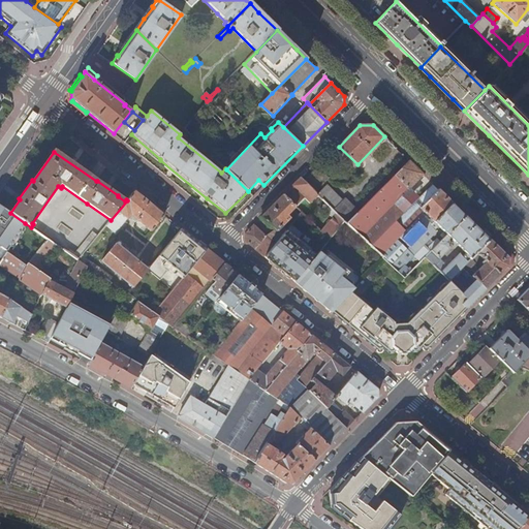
[(371,246),(396,221),(403,213),(395,204),(410,188),(424,175),(421,173),(409,161),(372,198),(359,212),(346,223),(371,246)]
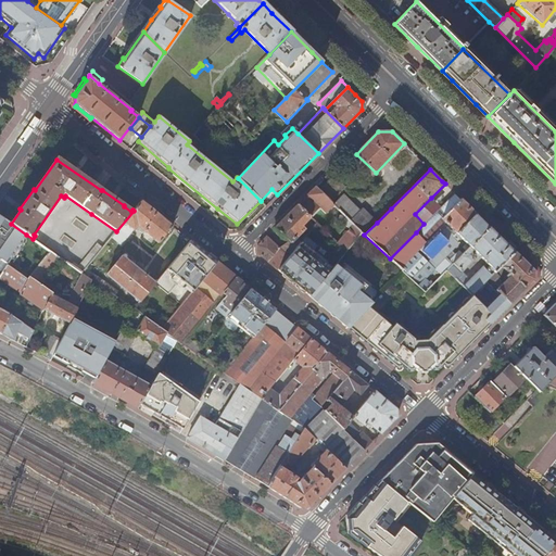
[(319,191),(330,202),(344,187),(333,176),(319,191)]
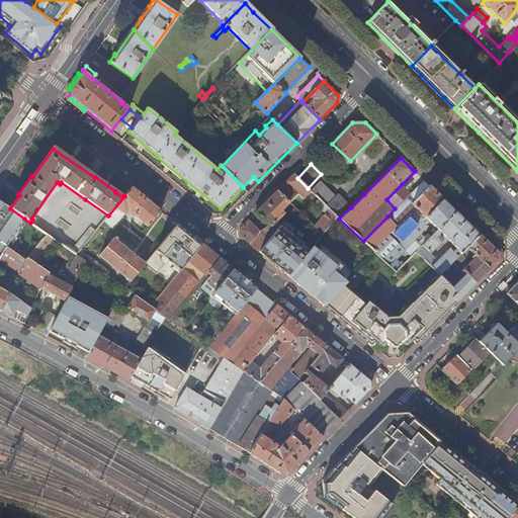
[(311,191),(311,190),(308,188),(297,178),(293,174),(277,191),(289,202),(297,193),(304,199),(311,191)]
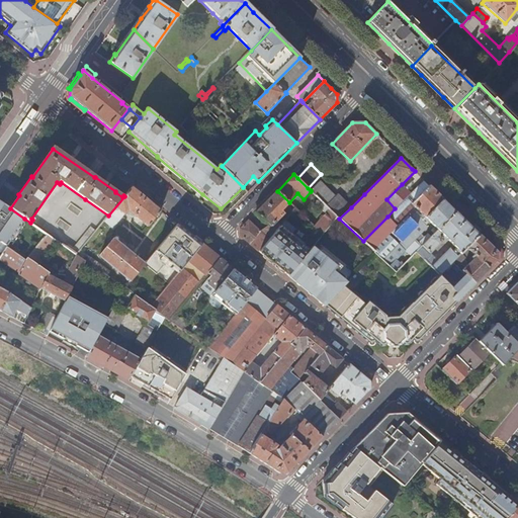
[(412,203),(429,185),(423,180),(411,193),(395,208),(387,217),(399,229),(417,209),(412,203)]
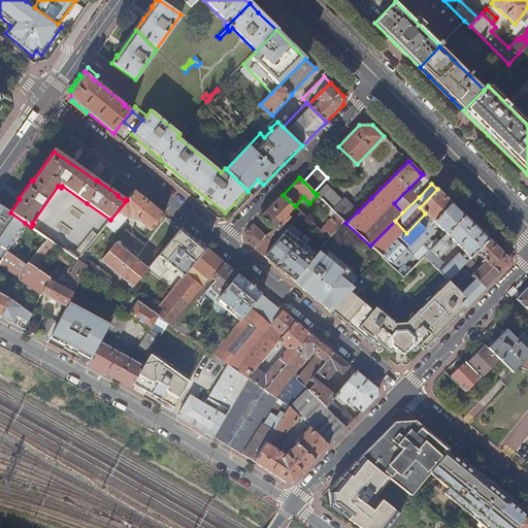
[(343,221),(345,223),(358,211),(344,198),(342,200),(326,185),(317,194),(317,195),(322,200),(327,205),(328,206),(343,221)]
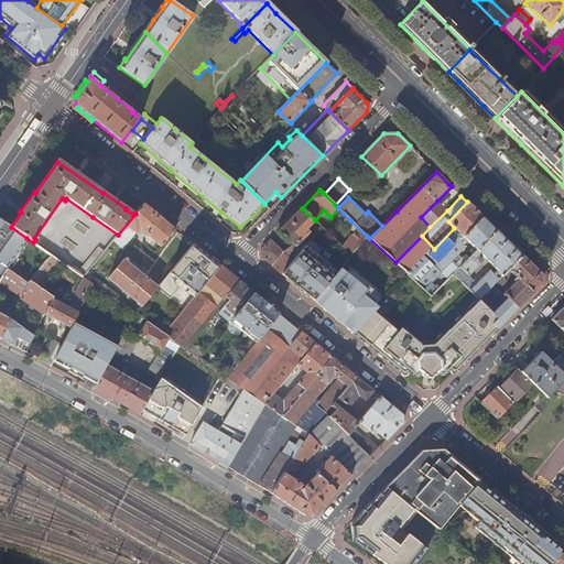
[(421,217),(430,227),(447,210),(437,201),(421,217)]
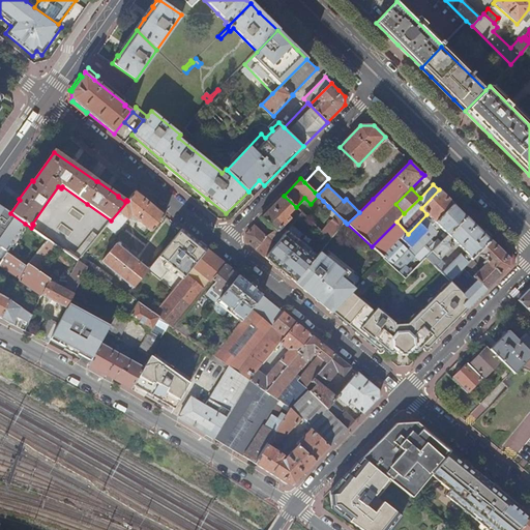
[(435,223),(452,204),(443,195),(439,189),(421,208),(427,214),(408,234),(396,222),(372,246),(384,257),(392,265),(432,226),(435,223)]
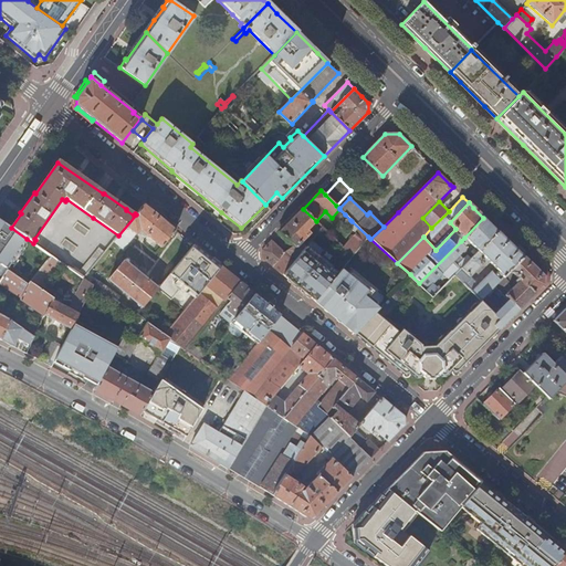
[(161,247),(176,230),(156,213),(145,205),(136,215),(118,236),(113,242),(123,250),(140,230),(145,233),(143,236),(146,238),(147,236),(161,247)]
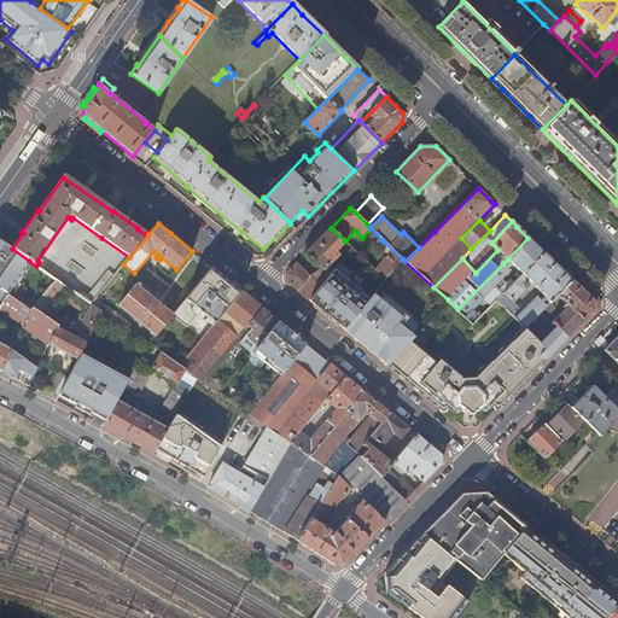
[(286,283),(309,301),(334,269),(330,264),(339,254),(336,251),(345,242),(331,228),(305,254),(321,269),(319,272),(316,270),(310,277),(297,262),(286,273),(286,283)]
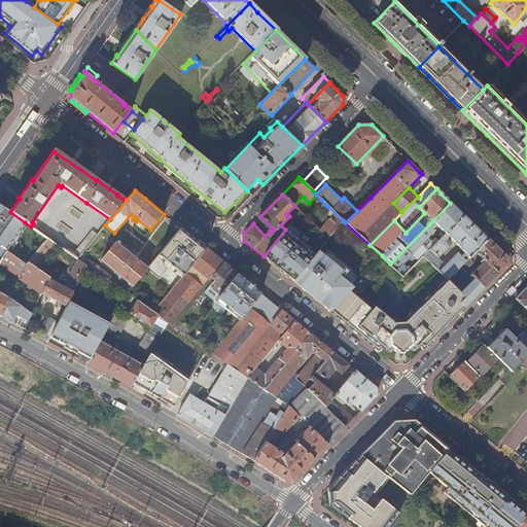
[(322,209),(326,205),(321,200),(317,204),(322,209)]
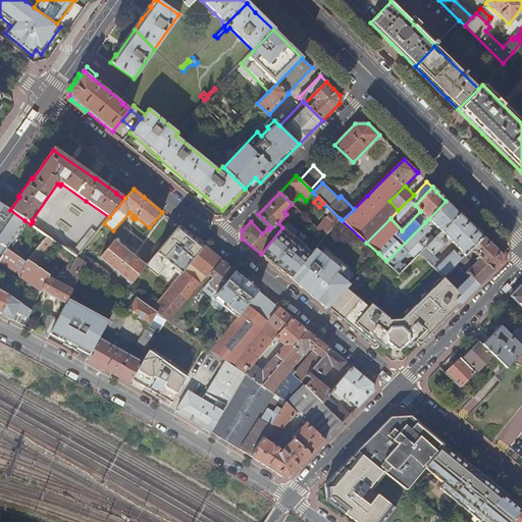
[(437,236),(459,214),(453,207),(446,201),(428,219),(431,222),(438,228),(434,232),(437,236)]
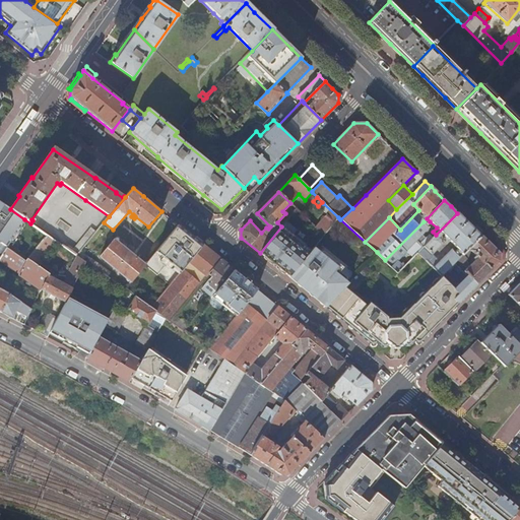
[(10,209),(0,202),(0,243),(6,247),(24,219),(10,209)]
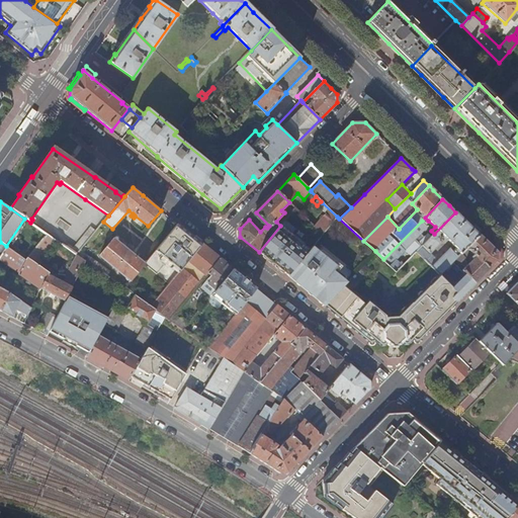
[(323,234),(337,217),(322,202),(318,206),(326,214),(315,227),(323,234)]
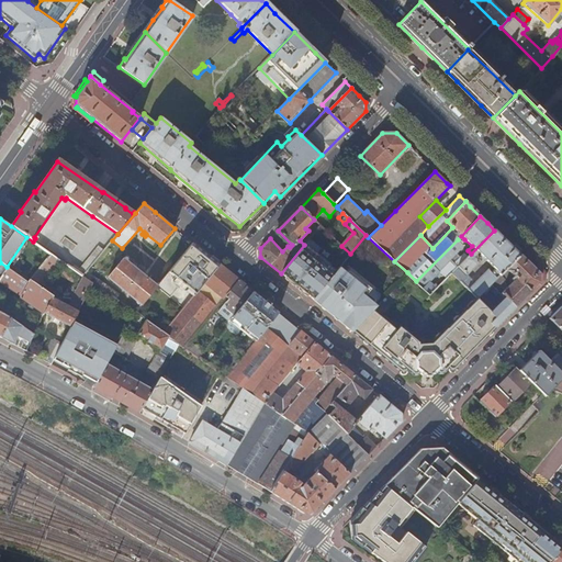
[(85,234),(89,228),(77,221),(74,226),(85,234)]
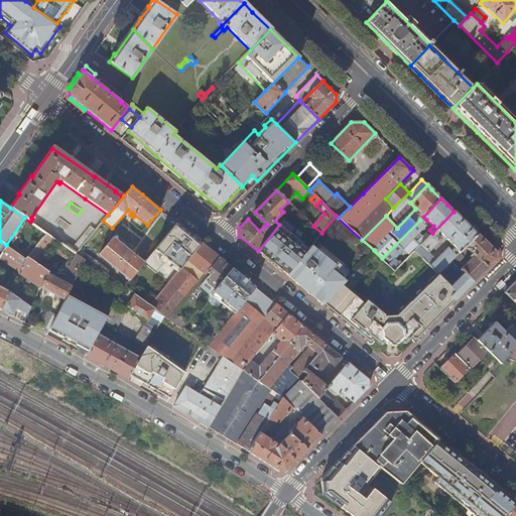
[(415,250),(438,274),(450,261),(459,252),(465,247),(477,234),(465,222),(454,212),(432,233),(429,236),(415,250)]
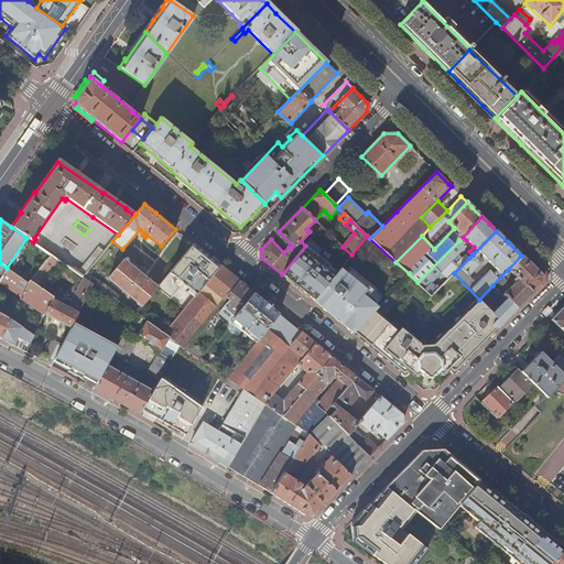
[(66,238),(62,245),(73,252),(77,246),(66,238)]
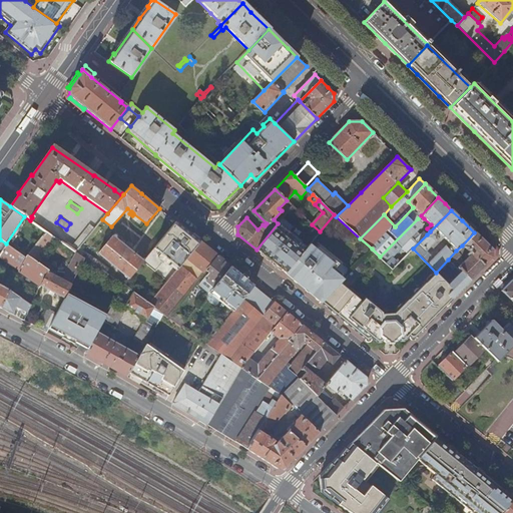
[(278,223),(288,232),(293,226),(282,217),(278,223)]
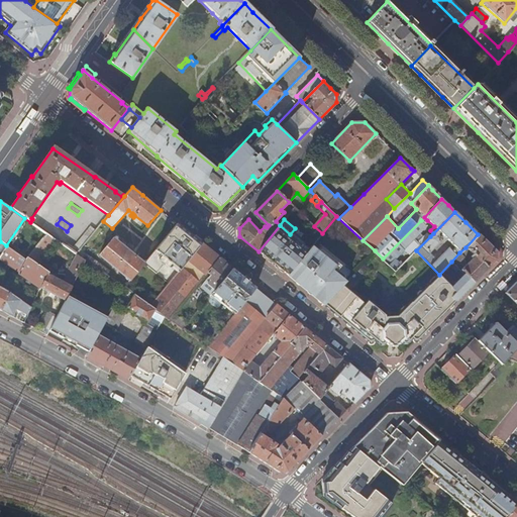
[(396,271),(403,264),(401,261),(399,263),(396,259),(405,250),(404,249),(426,226),(424,224),(421,220),(383,259),(396,271)]
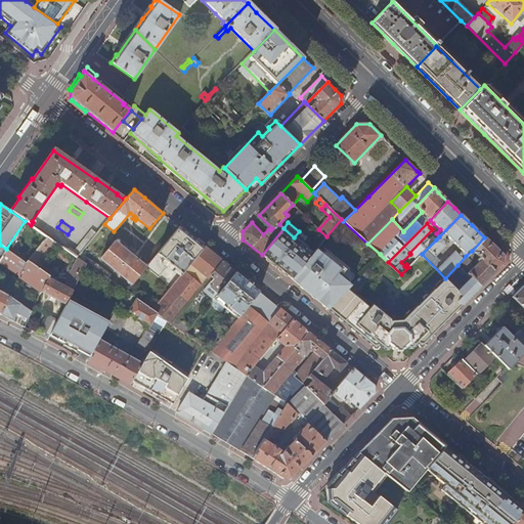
[(182,275),(204,247),(194,239),(179,227),(156,256),(168,266),(169,265),(182,275)]
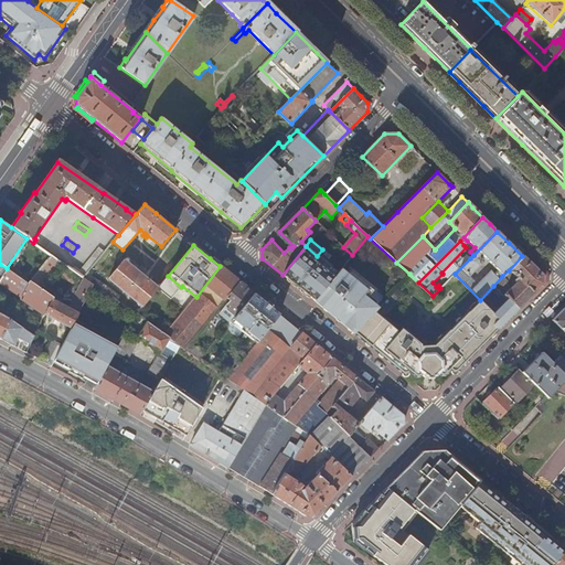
[(301,290),(315,300),(338,273),(317,256),(306,246),(283,275),(301,290)]
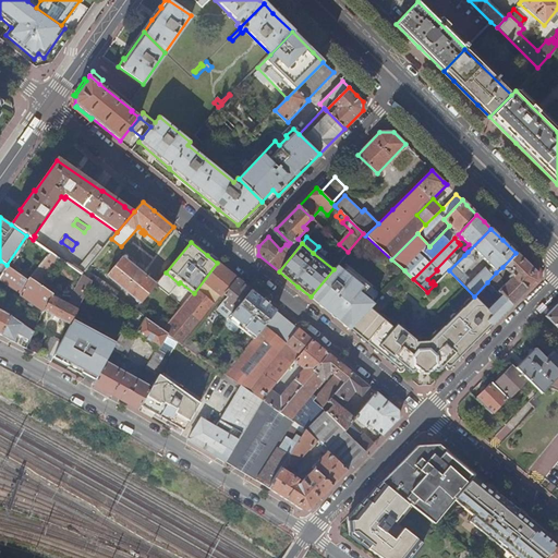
[(86,270),(102,250),(97,244),(80,268),(74,264),(72,267),(83,275),(86,270)]
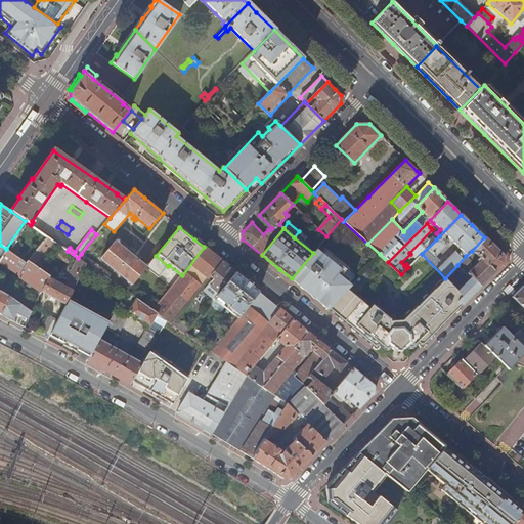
[(484,237),(497,251),(503,247),(488,233),(484,237)]
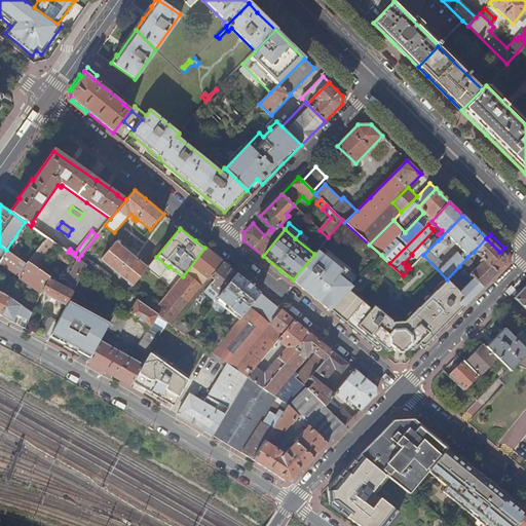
[(420,252),(423,255),(438,240),(435,237),(420,252)]
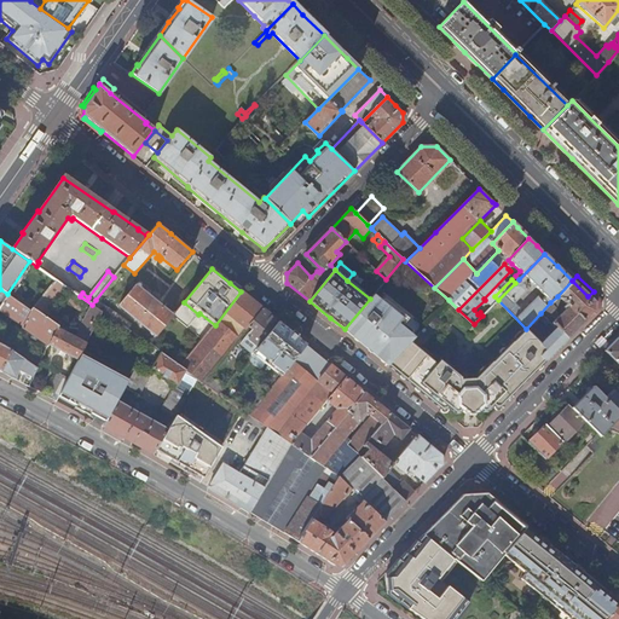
[(45,317),(69,289),(57,281),(33,308),(45,317)]
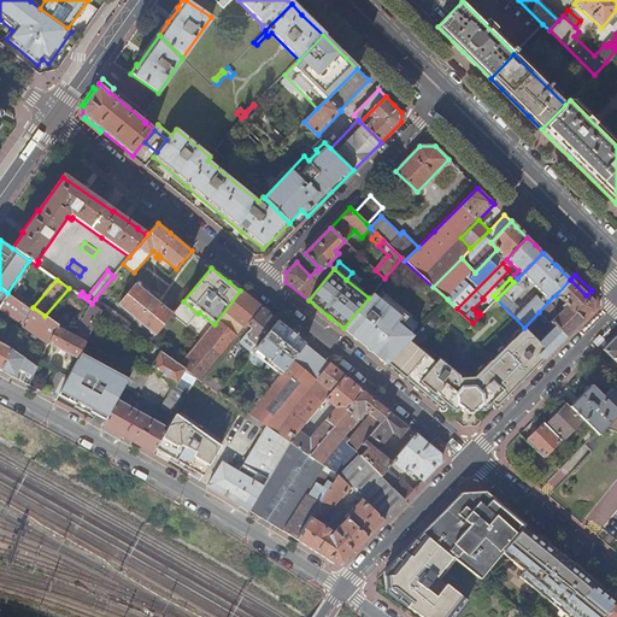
[(589,299),(586,295),(570,280),(556,295),(564,304),(559,309),(562,311),(550,323),(554,327),(564,338),(592,311),(592,301),(589,299)]
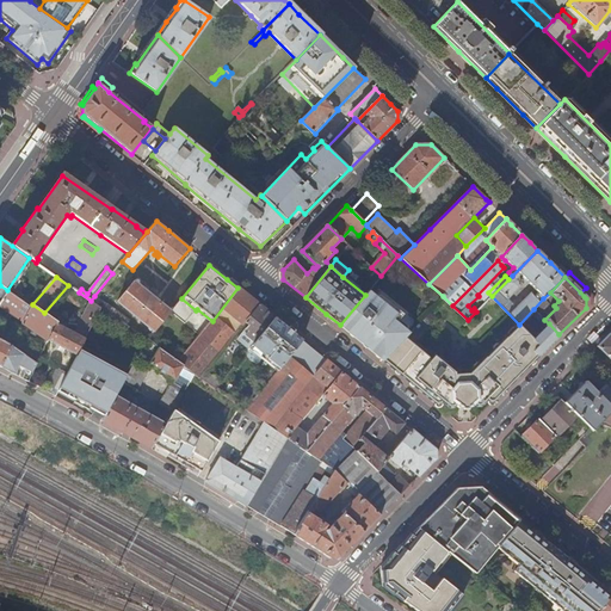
[(154,332),(171,312),(134,282),(117,302),(154,332)]
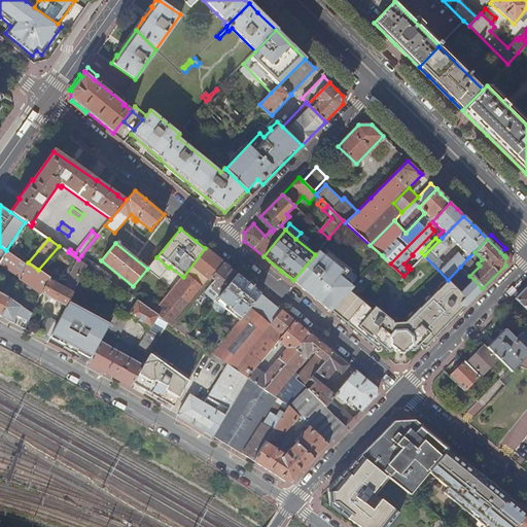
[(212,277),(223,264),(214,255),(205,248),(183,277),(153,312),(159,316),(168,322),(168,323),(172,325),(177,319),(212,277)]
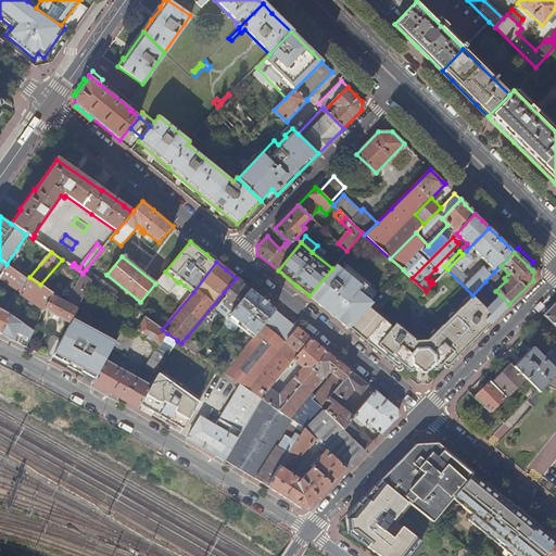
[(332,315),(349,328),(368,306),(371,302),(369,301),(357,290),(361,286),(336,264),(332,268),(310,295),(332,315)]
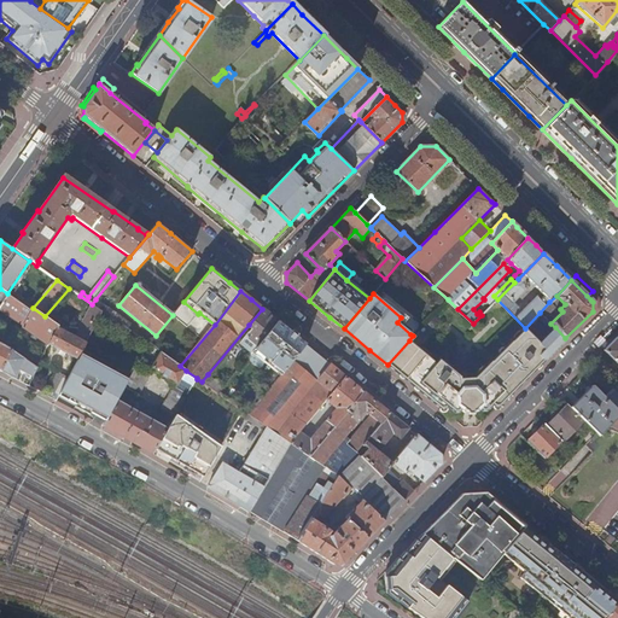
[(23,327),(31,310),(9,295),(0,307),(0,310),(23,326),(23,327)]
